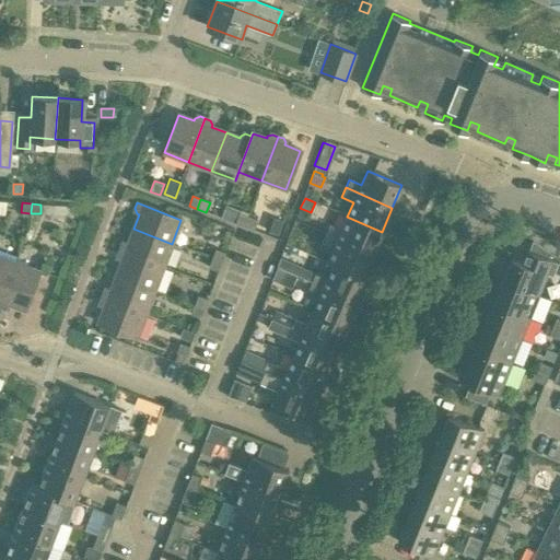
[(244,226),(247,217),(240,214),(241,210),(225,203),(221,218),(244,226)]
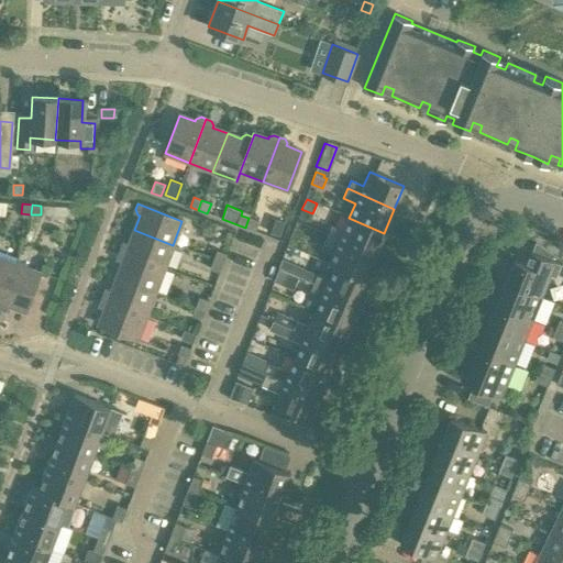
[(254,231),(257,222),(249,218),(245,228),(254,231)]
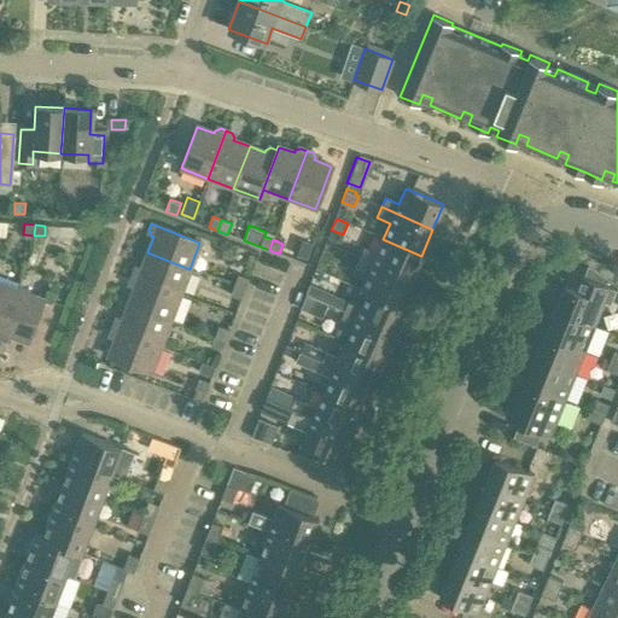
[(363,249),(359,258),(409,281),(421,256),(383,239),(377,255),(363,249)]
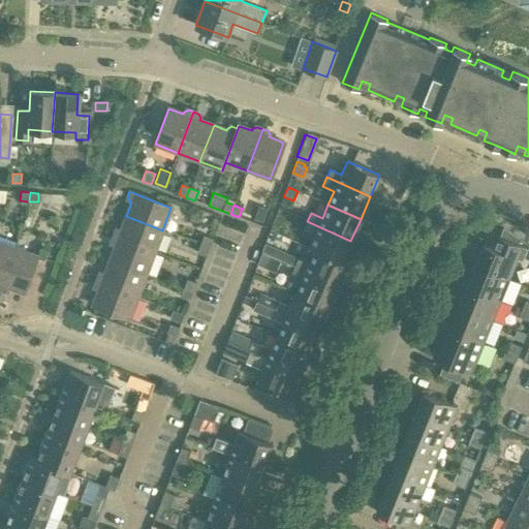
[(261,221),(266,210),(254,206),(250,217),(261,221)]
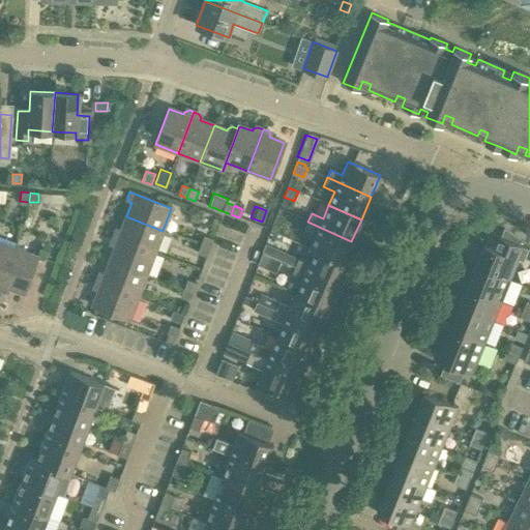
[(163,231),(126,216),(121,231),(118,230),(114,232),(112,237),(154,253),(163,231)]
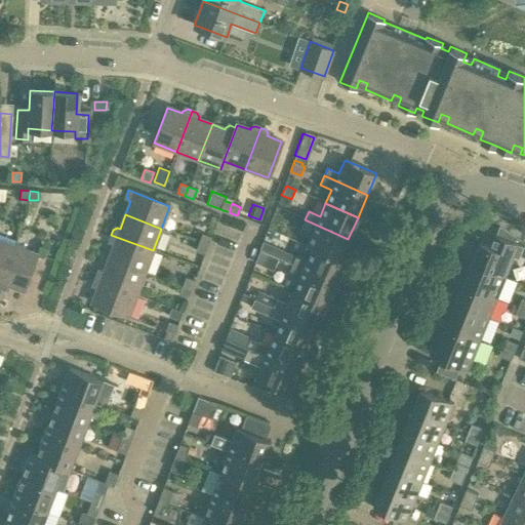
[(305,219),(301,228),(312,233),(307,245),(339,259),(348,239),(305,219)]
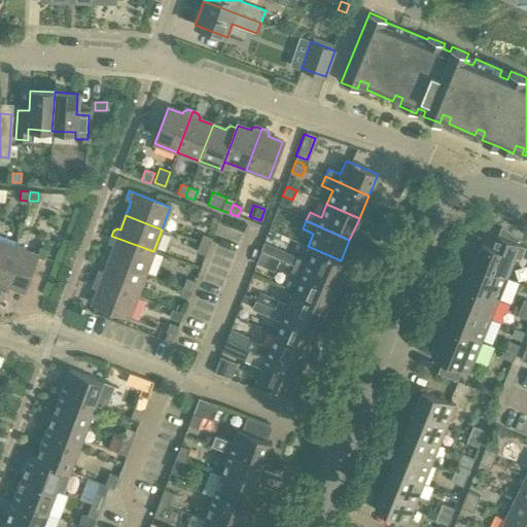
[(500,229),(497,236),(517,243),(518,239),(500,229)]
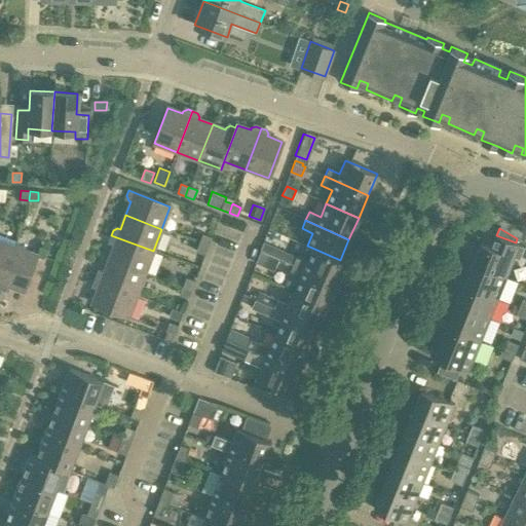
[(207,246),(210,237),(202,234),(199,243),(207,246)]
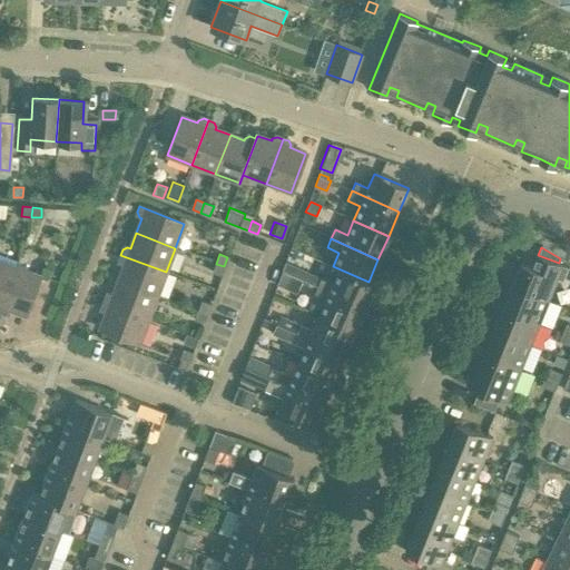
[(157,295),(166,272),(120,255),(118,259),(120,264),(123,265),(117,281),(157,295)]
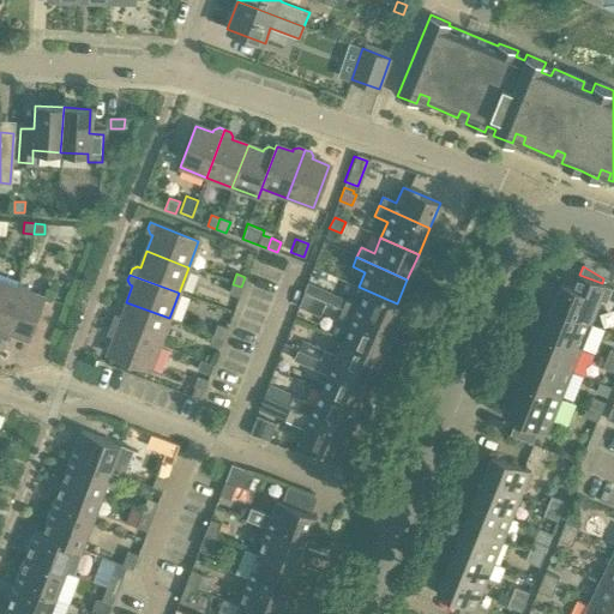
[(0,332),(17,288),(0,282),(0,332)]
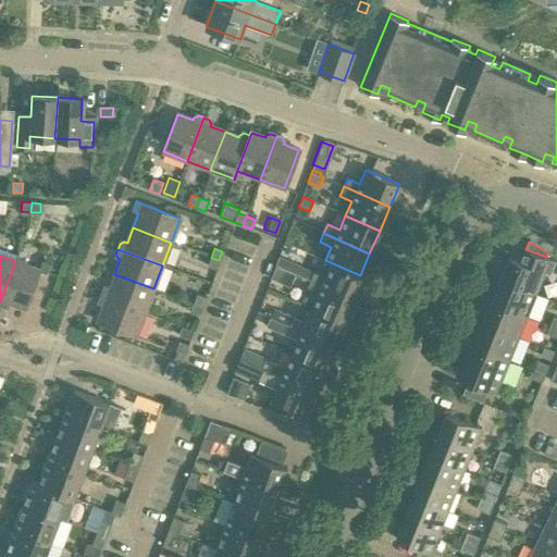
[(313,272),(280,257),(275,265),(310,281),(310,280),(356,299),(366,277),(360,275),(325,260),(324,261),(331,264),(324,277),(313,272)]
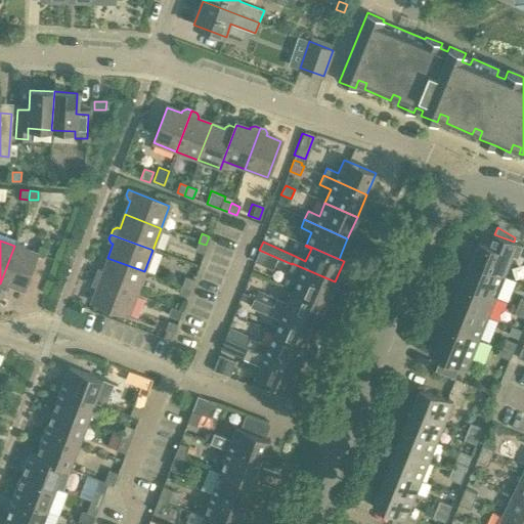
[(203,253),(206,245),(199,243),(195,250),(203,253)]
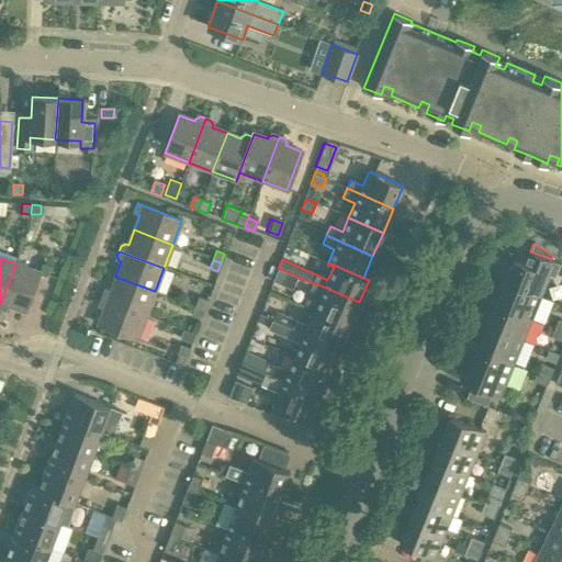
[(539,296),(548,274),(512,260),(503,281),(539,296)]
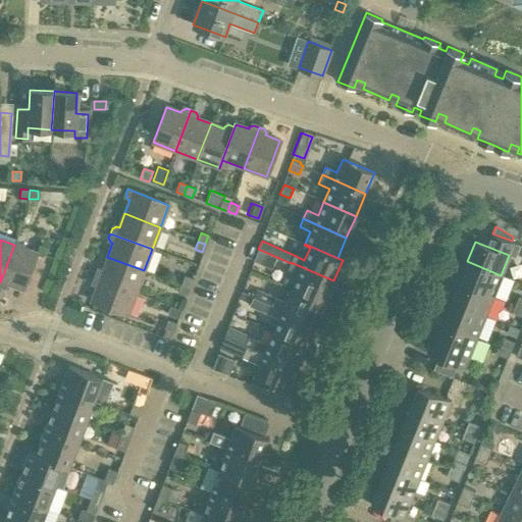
[(23,289),(37,253),(14,245),(0,282),(0,285),(3,288),(7,286),(8,283),(23,289)]
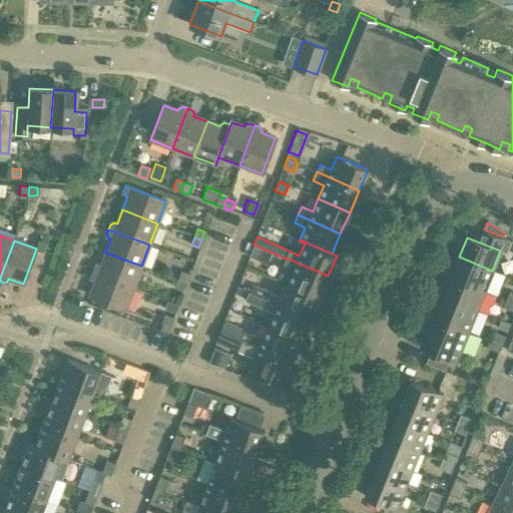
[(141,266),(105,252),(100,266),(98,265),(94,267),(92,272),(133,287),(141,266)]
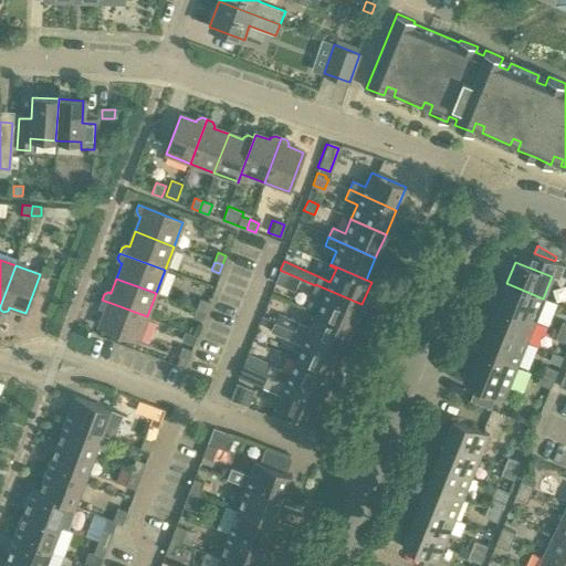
[(535,320),(543,299),(506,283),(498,305),(535,320)]
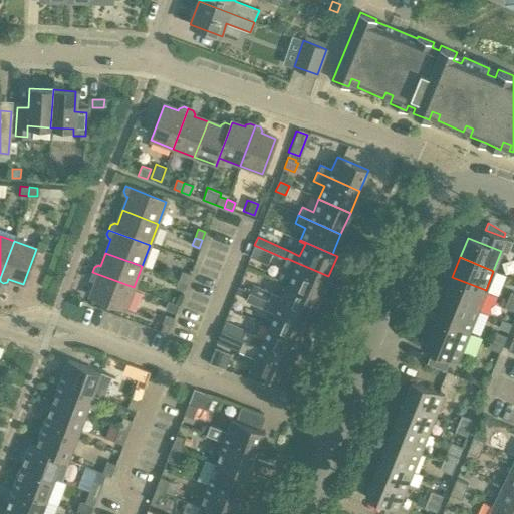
[(319,298),(328,276),(286,258),(286,259),(281,268),(292,273),(287,283),(319,298)]
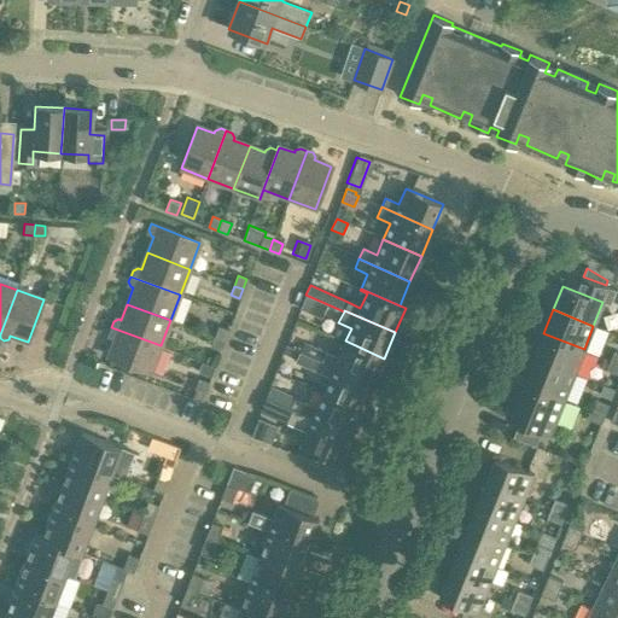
[(223,340),(228,330),(219,326),(215,337),(223,340)]
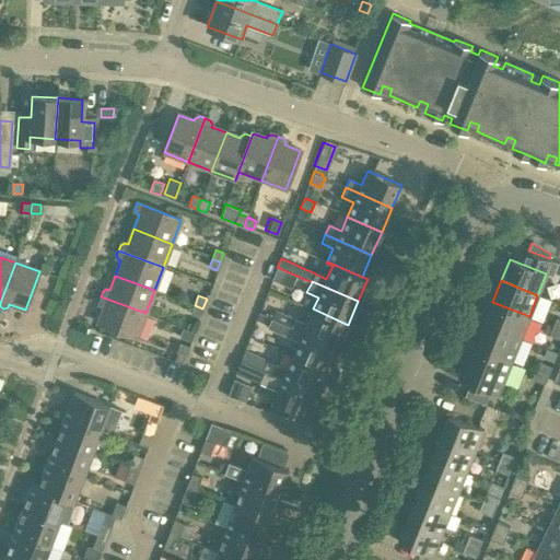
[(136,338),(146,313),(101,296),(98,302),(101,307),(103,308),(97,323),(136,338)]
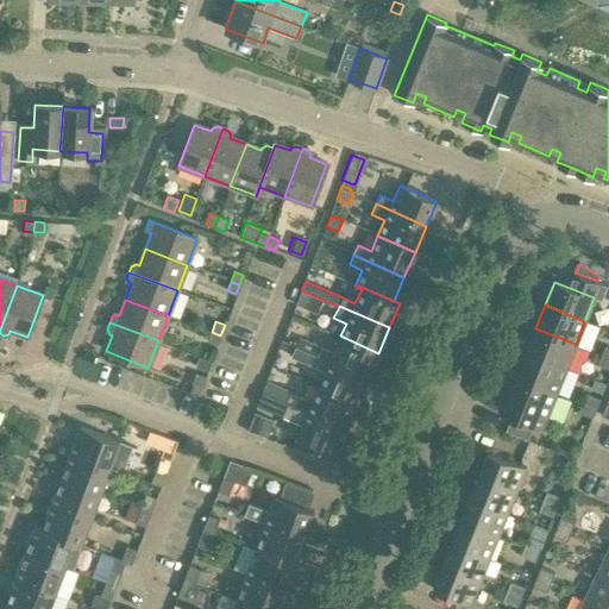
[(566,368),(576,344),(535,328),(526,352),(566,368)]
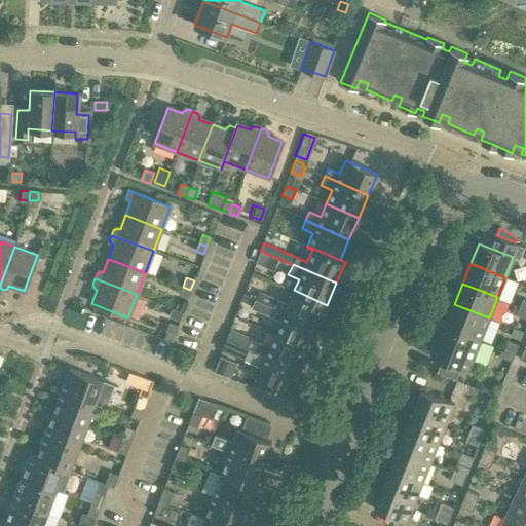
[(188,298),(190,290),(183,287),(180,295),(188,298)]
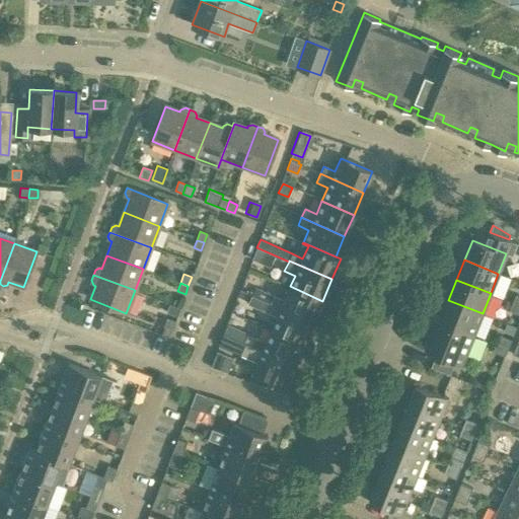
[(285,300),(274,295),(270,302),(313,321),(322,301),(290,286),(285,300)]
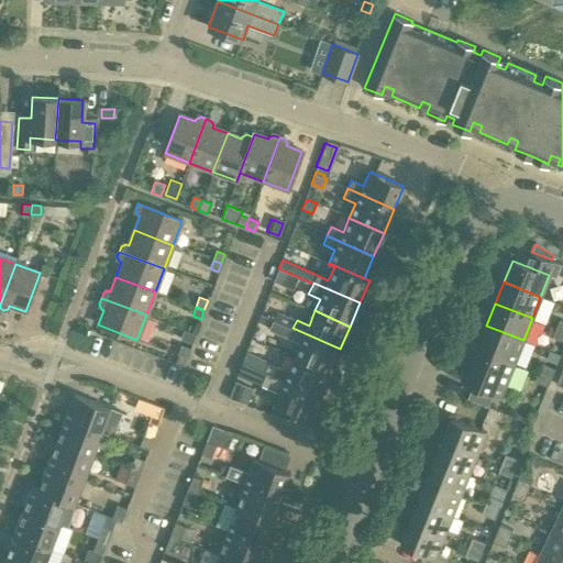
[(290,317),(286,326),(293,328),(297,320),(290,317)]
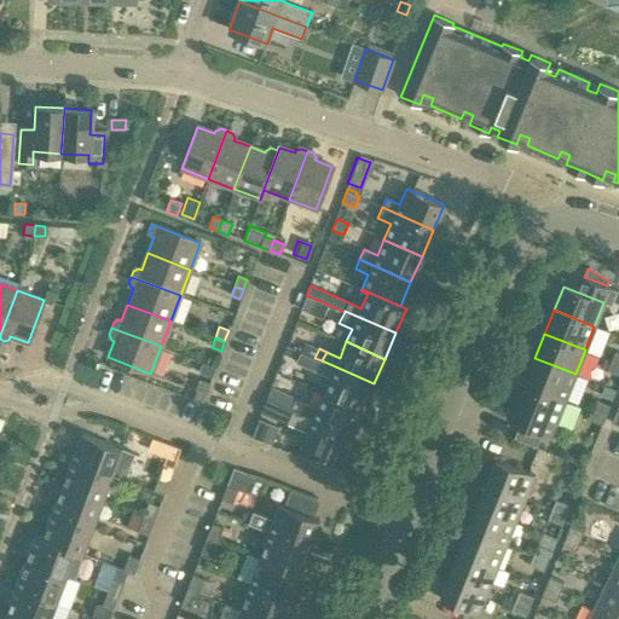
[(313,359),(299,353),(294,364),(329,380),(323,392),(363,409),(374,383),(322,360),(314,358),(313,359)]
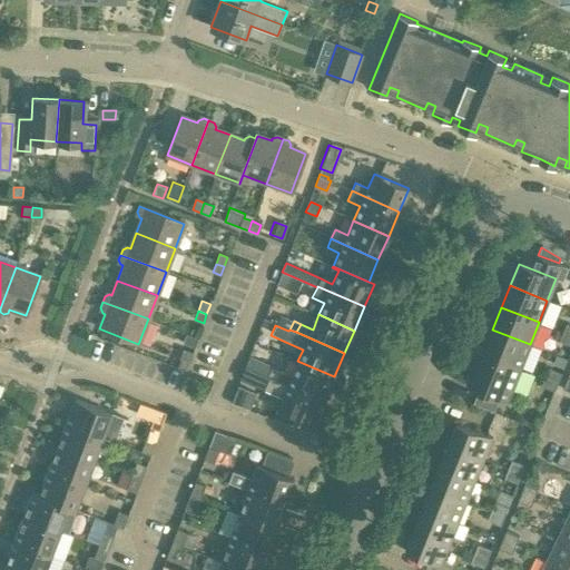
[(520,367),(530,344),(492,330),(483,353),(520,367)]
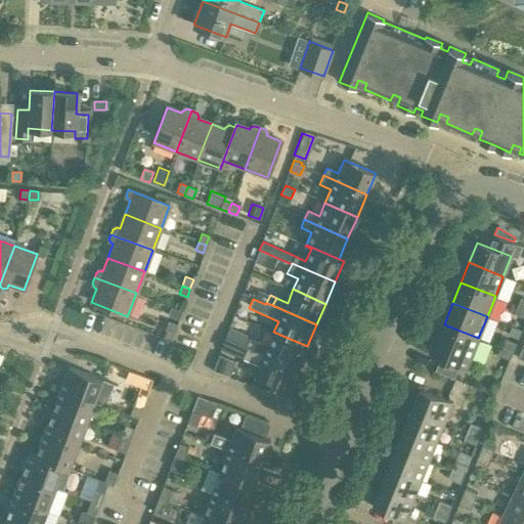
[(523,319),(523,318),(523,307),(516,305),(512,313),(512,314),(523,319)]
